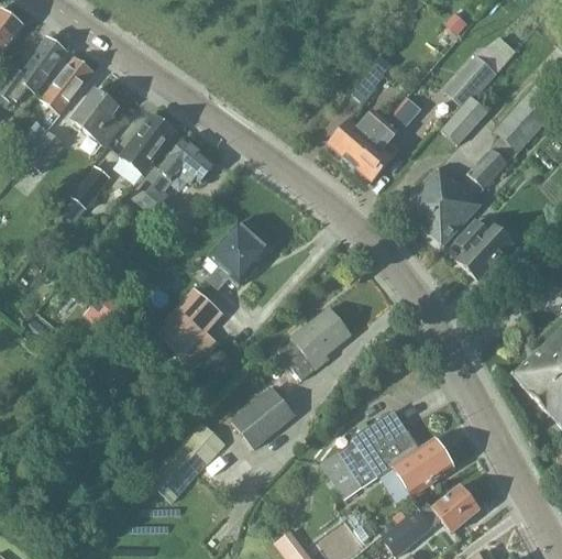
[(0,70),(3,74),(10,64),(1,58),(24,25),(0,8),(0,70)]
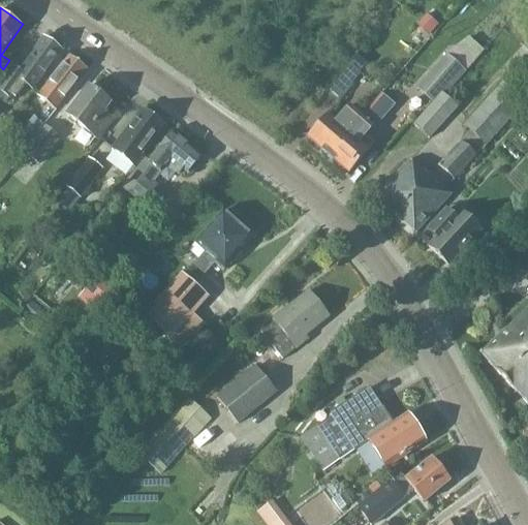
[(427,11),(418,22),(430,31),(438,22),(427,11)]
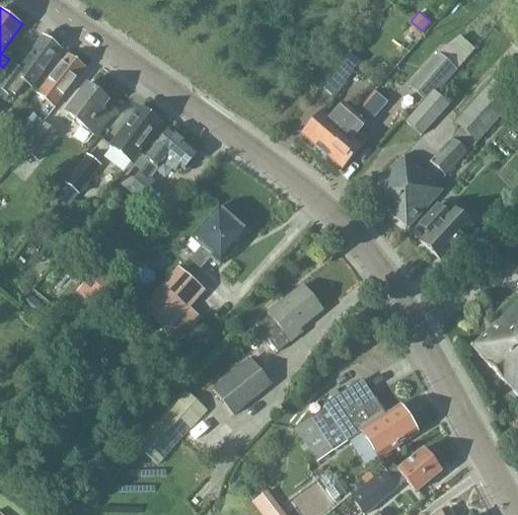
[(9,59),(3,68),(0,71),(0,86),(14,96),(25,81),(33,87),(63,47),(43,32),(18,65),(9,59)]
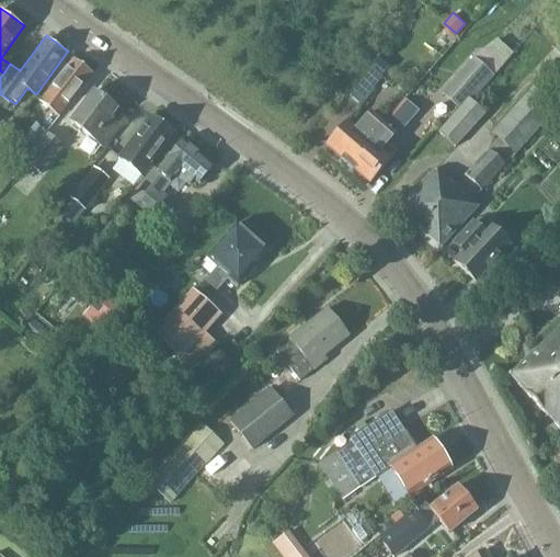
[(461,111),(471,100),(500,67),(481,50),(445,91),(463,106),(459,110),(461,111)]
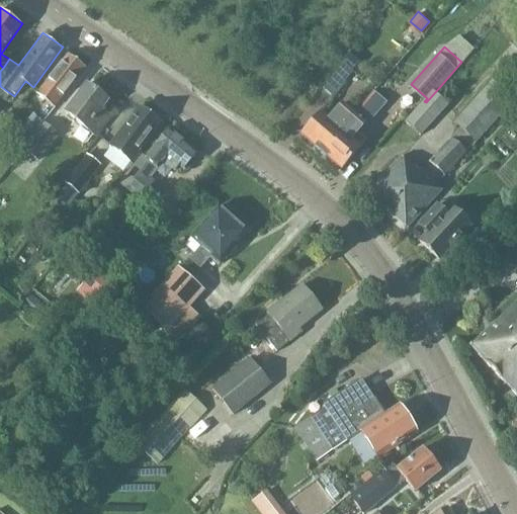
[(36,90),(45,96),(55,105),(86,65),(68,51),(36,90)]
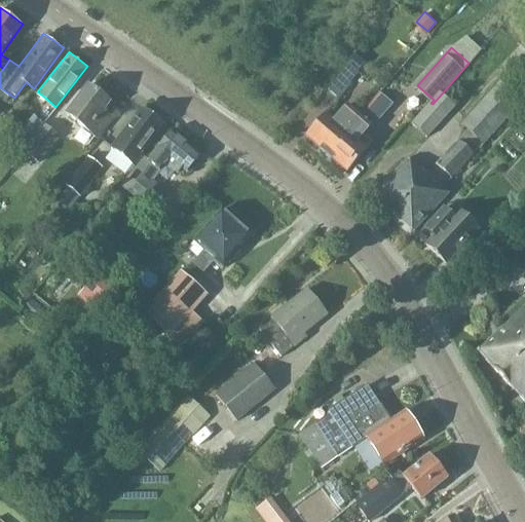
[(359,69),(349,61),(328,86),(337,95),(359,69)]
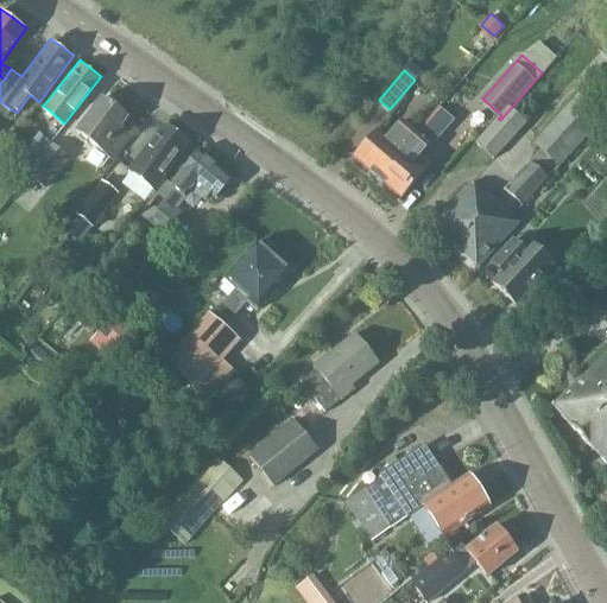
[(549,175),(604,114),(579,91),(535,140),(541,146),(530,159),(503,185),(505,188),(495,197),(487,190),(485,192),(472,181),(431,222),(478,266),(519,220),(512,214),(523,202),(549,175)]
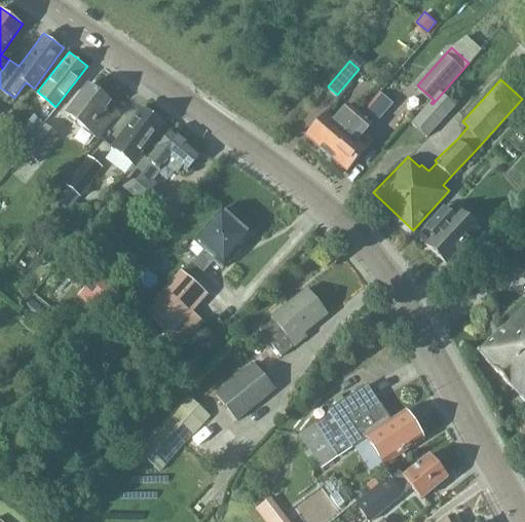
[(98,137),(116,114),(106,107),(112,100),(87,81),(65,111),(69,114),(68,117),(98,137)]
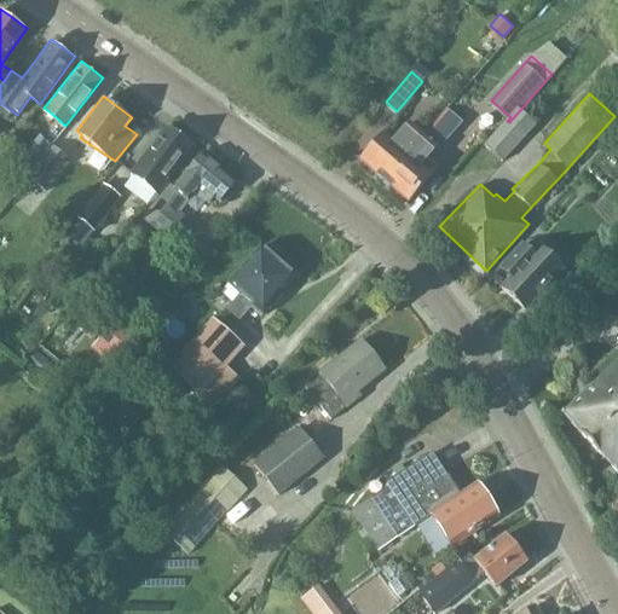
[(463,120),(449,108),(446,105),(423,132),(410,148),(383,179),(408,201),(433,171),(432,169),(437,163),(428,155),(439,144),(437,143),(444,133),(449,137),(463,120)]
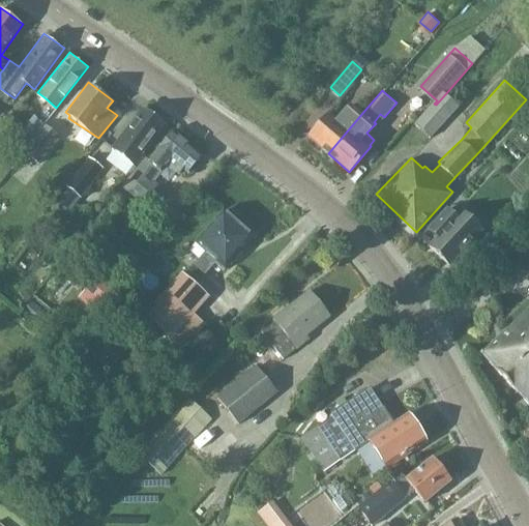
[(436,105),(434,104),(417,122),(432,137),(459,107),(445,94),(436,105)]
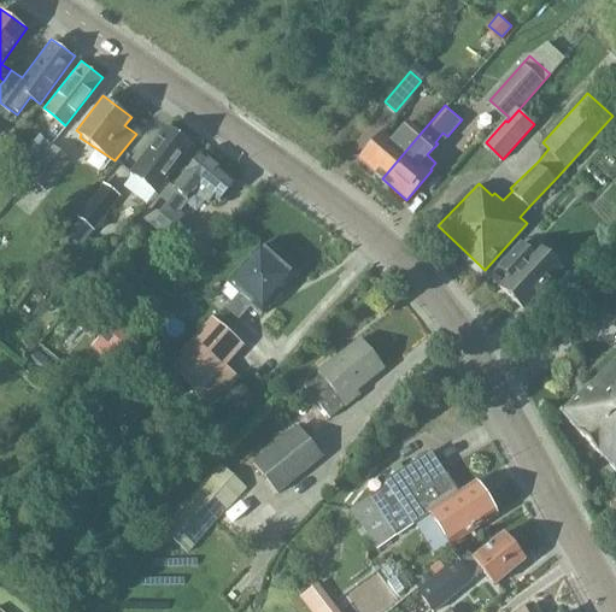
[(382,178),(409,147),(422,131),(410,122),(396,137),(383,128),(359,157),(382,178)]
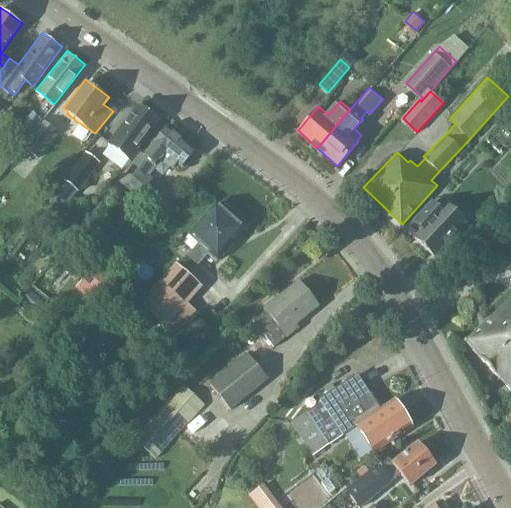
[(138,146),(159,118),(137,102),(107,141),(131,159),(140,148),(138,146)]
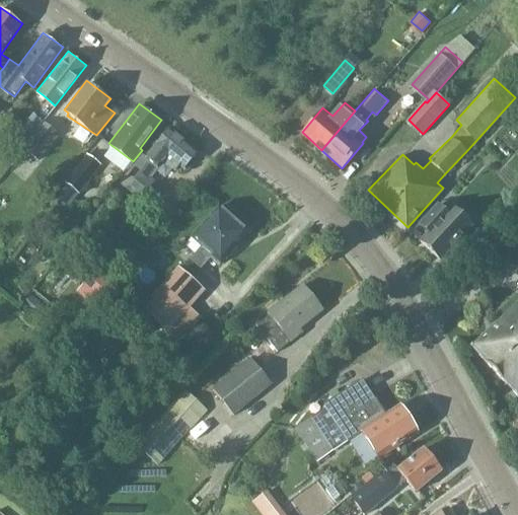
[(34,109),(22,123),(31,131),(44,118),(34,109)]
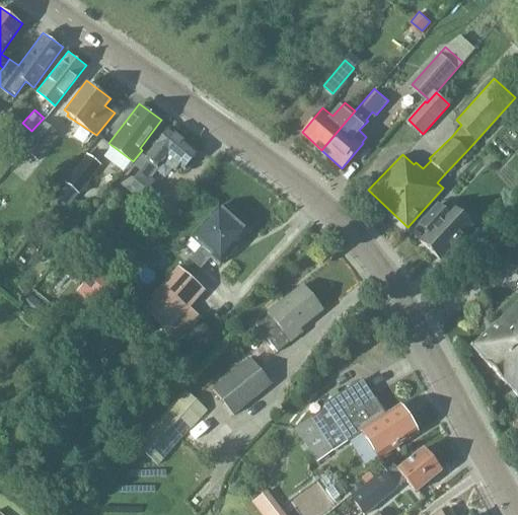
[(40,158),(61,133),(44,119),(12,156),(17,160),(27,148),(40,158)]
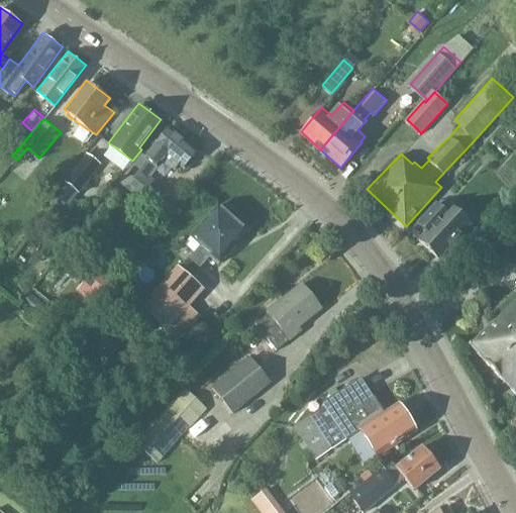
[(184,167),(198,149),(169,126),(145,155),(141,151),(119,180),(139,195),(153,178),(142,169),(149,160),(159,166),(168,154),(184,167)]
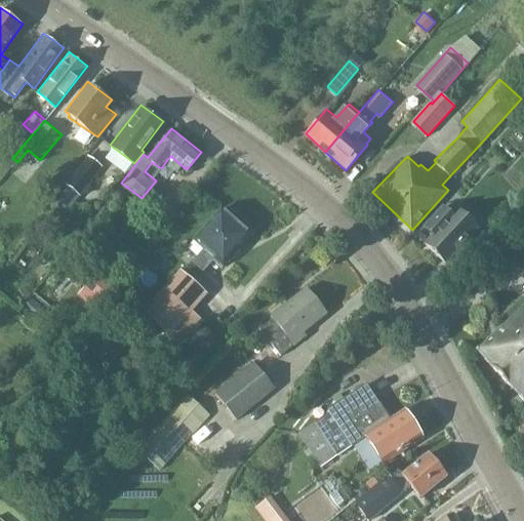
[(81,193),(104,164),(89,153),(67,183),(70,185),(81,193)]
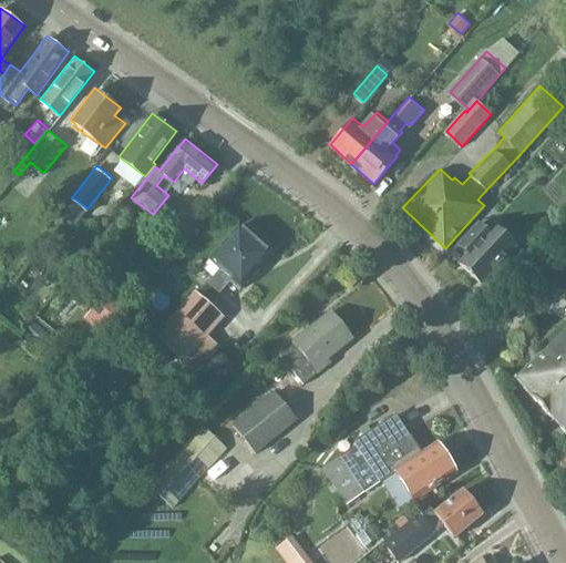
[(88,208),(75,200),(62,216),(74,225),(88,208)]
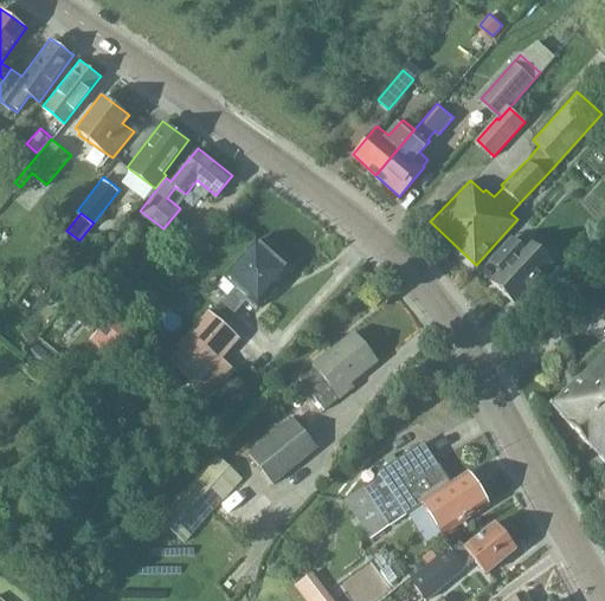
[(258,307),(291,269),(285,265),(287,263),(257,237),(223,275),(235,285),(221,298),(235,310),(245,298),(255,307),(256,305),(258,307)]
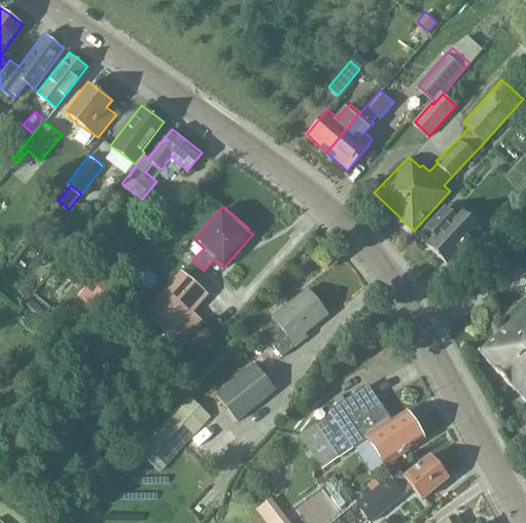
[(439,231),(427,243),(447,262),(480,227),(460,208),(454,214),(445,206),(427,225),(428,227),(430,223),(439,231)]
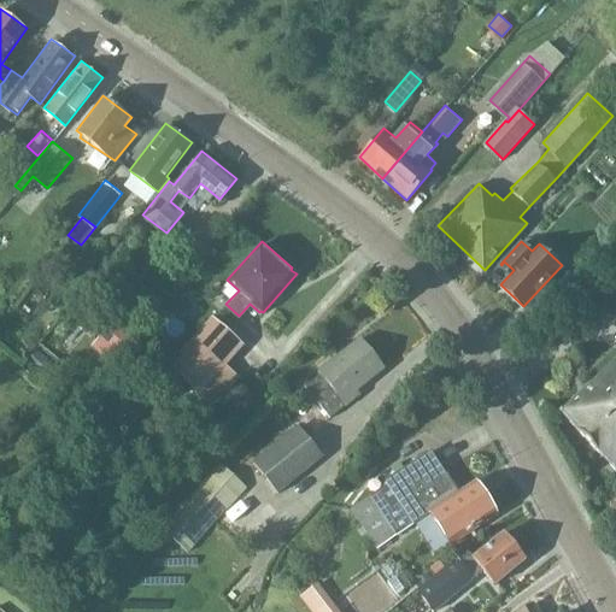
[(213,315),(170,364),(201,392),(244,342),(213,315)]
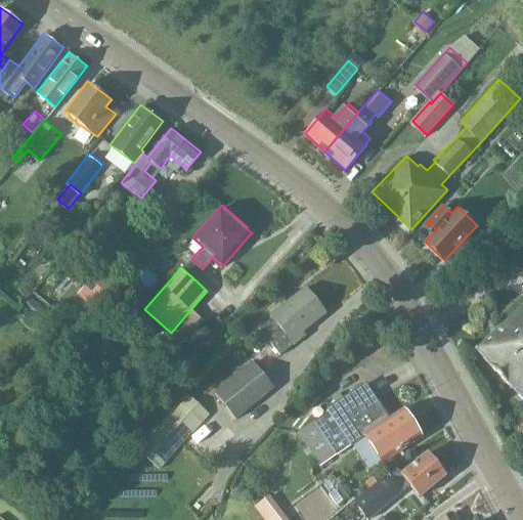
[(95,272),(86,285),(100,296),(111,284),(95,272)]
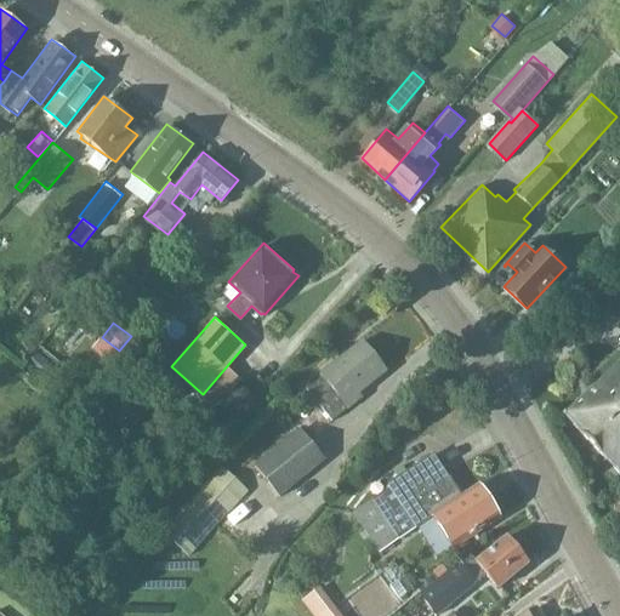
[(360,389),(387,369),(388,368),(363,336),(319,371),(322,375),(307,387),(333,418),(348,405),(350,406),(363,394),(360,389)]
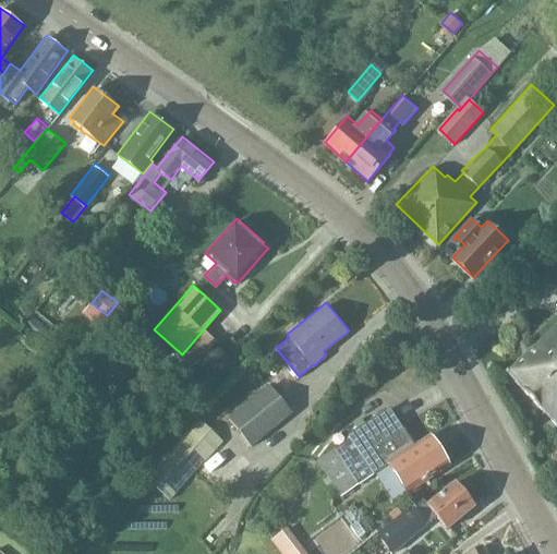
[(556,326),(506,371),(512,377),(556,425),(556,326)]
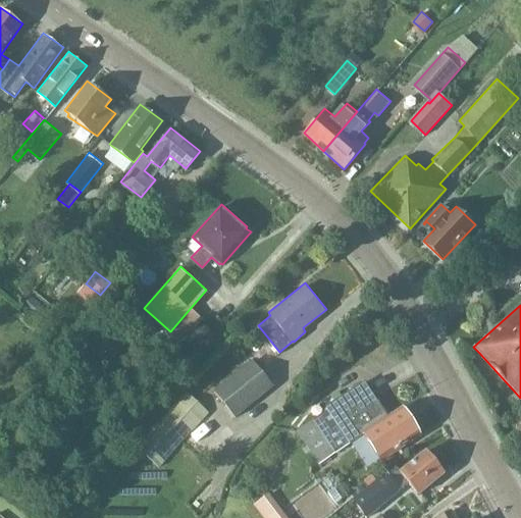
[(110,330),(102,340),(117,354),(125,346),(110,330)]
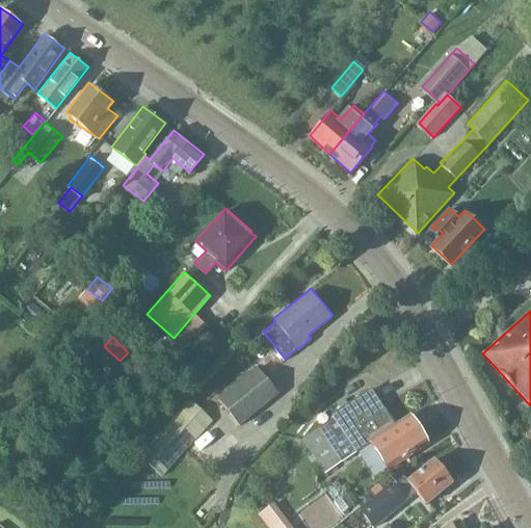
[(258,365),(218,397),(240,423),(280,392),(258,365)]
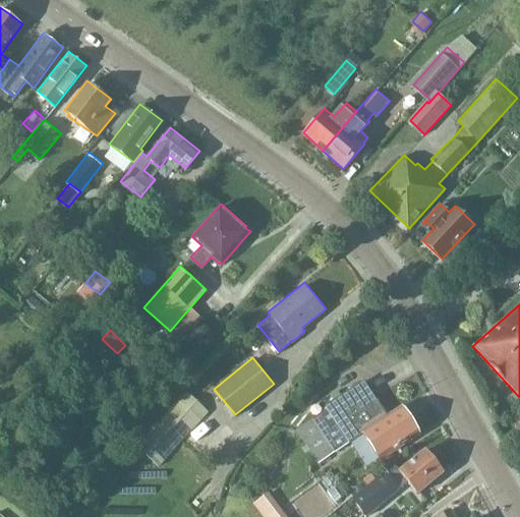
[(327,407),(296,426),(314,454),(321,463),(362,434),(380,458),(419,433),(402,405),(388,413),(364,378),(325,403),(327,407)]
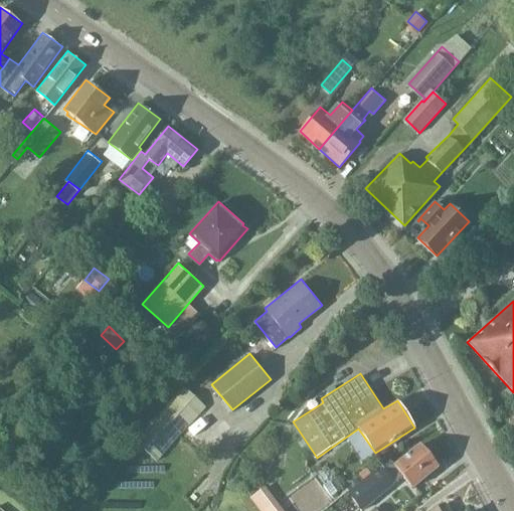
[(184,384),(136,439),(158,459),(206,404),(184,384)]
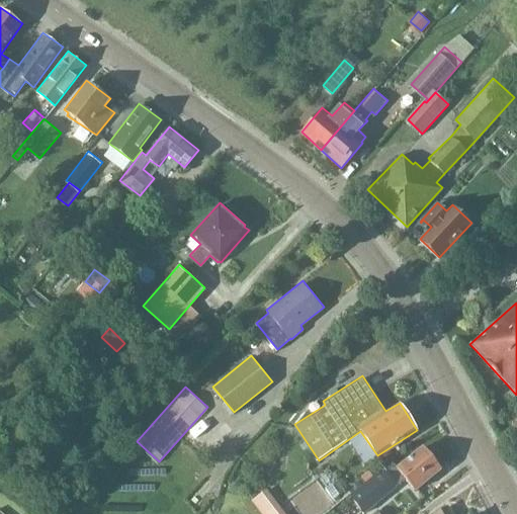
[(394,460),(350,495),(364,512),(406,478),(415,489),(441,467),(424,445),(398,466),(394,460)]
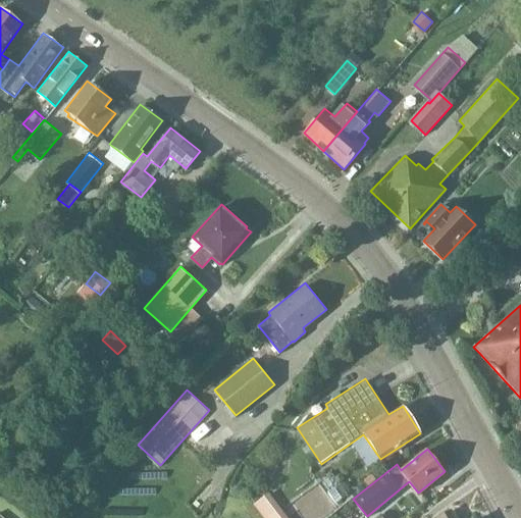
[(281,517),(264,495),(255,503),(266,517),(281,517)]
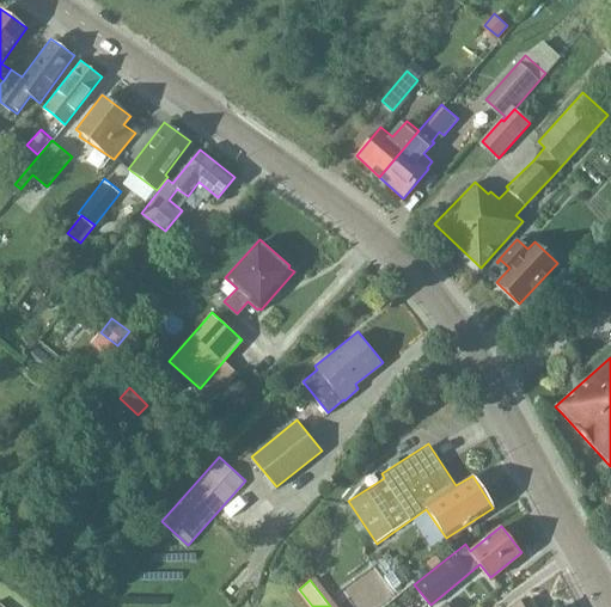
[(536,606),(530,595),(513,604),(514,606),(536,606)]
